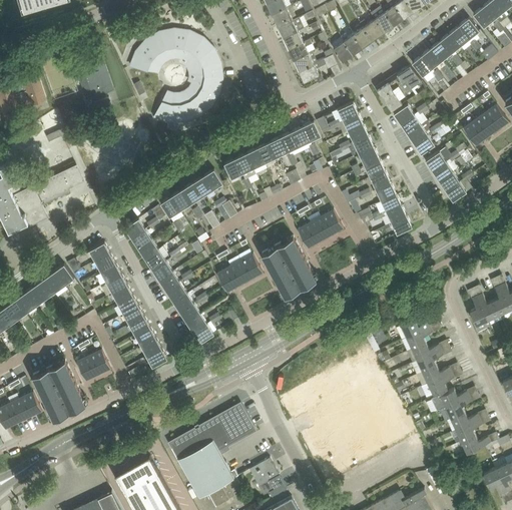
[(15,0),(18,8),(48,0),(15,0)]
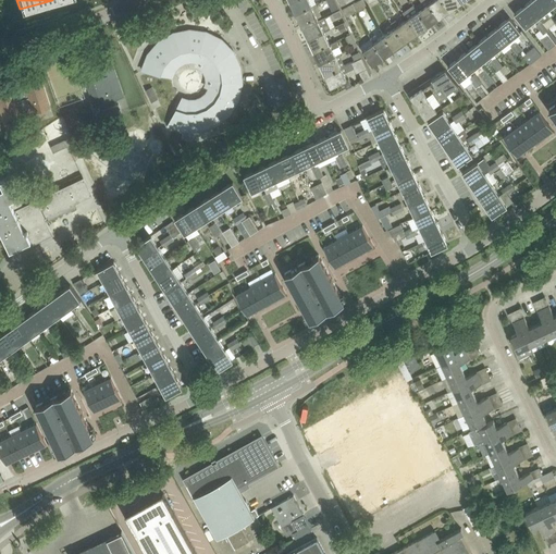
[(295,16),(311,9),(308,1),(310,0),(297,0),(288,4),(295,16)]
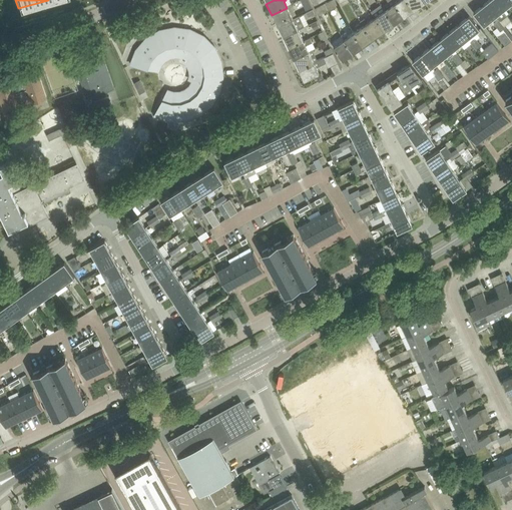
[(306,0),(302,0),(300,1),(305,13),(311,10),(306,0)]
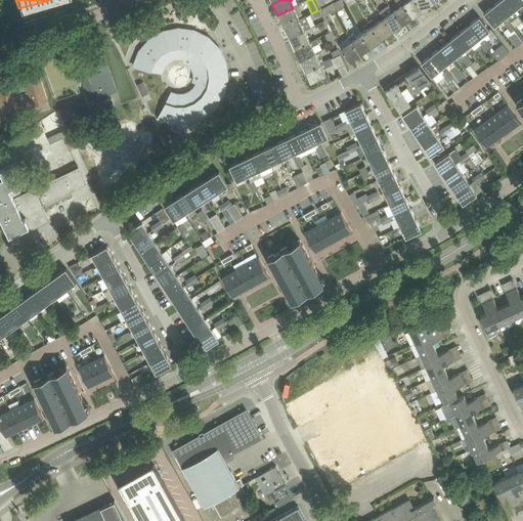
[(316,0),(319,8),(328,5),(333,2),(331,0),(316,0)]
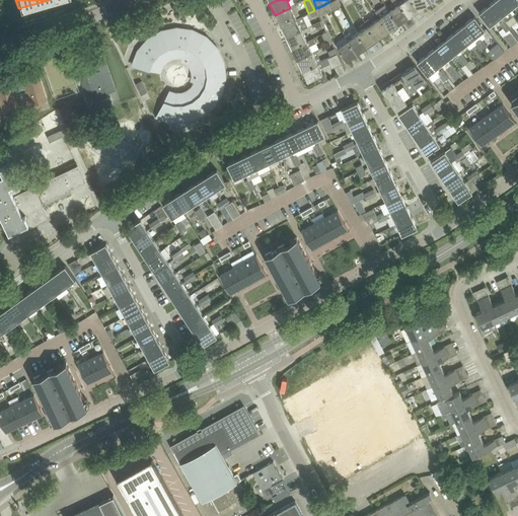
[(388,13),(397,27),(408,19),(393,0),(388,0),(392,5),(385,9),(388,13)]
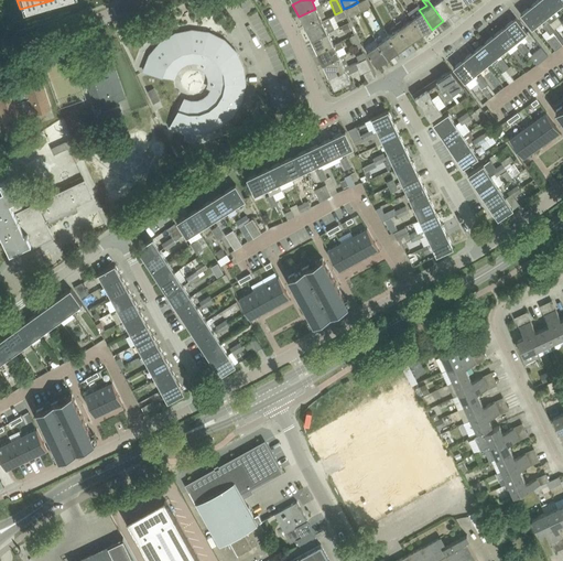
[(434,0),(428,0),(443,21),(454,13),(444,0),(442,0),(436,3),(434,0)]
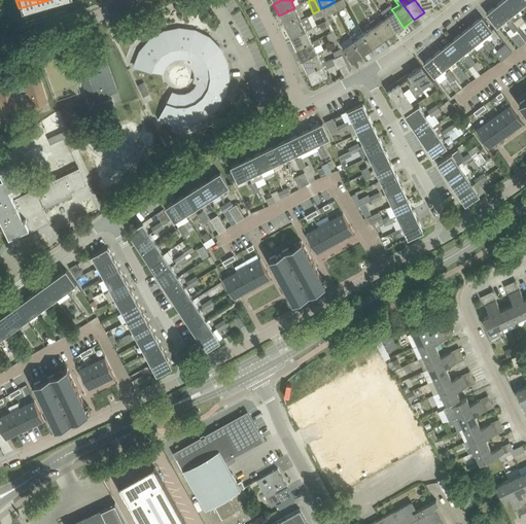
[(434,5),(430,0),(415,0),(424,12),(434,5)]
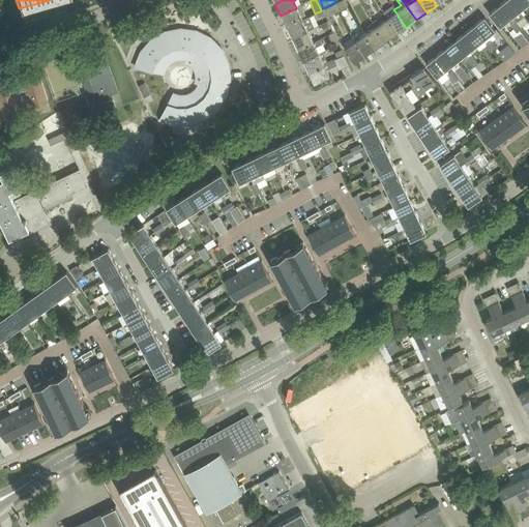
[(509,21),(511,25),(515,22),(516,24),(523,19),(523,18),(519,13),(507,0),(498,7),(509,22),(509,21)]
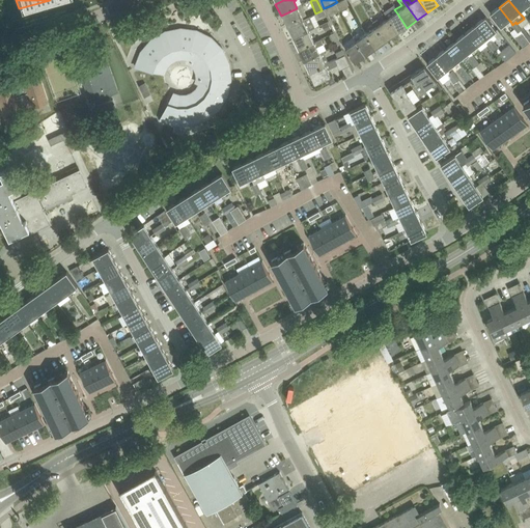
[(508,0),(520,14),(522,11),(529,5),(525,0),(508,0)]
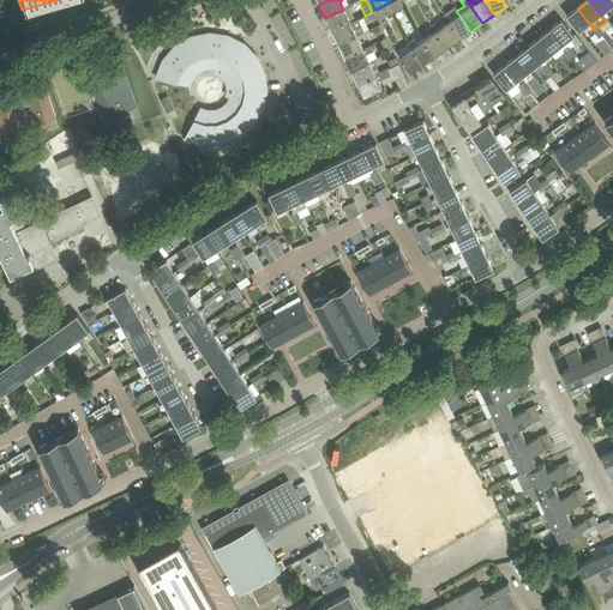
[(388,7),(392,16),(403,10),(400,1),(388,7)]
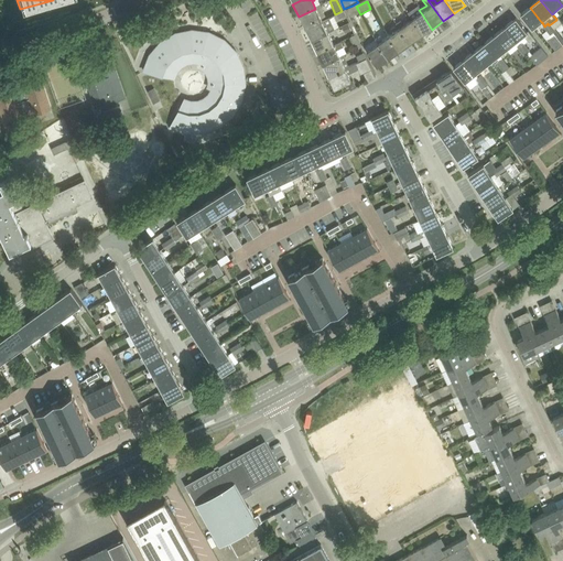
[(356,7),(346,12),(349,20),(360,14),(356,7)]
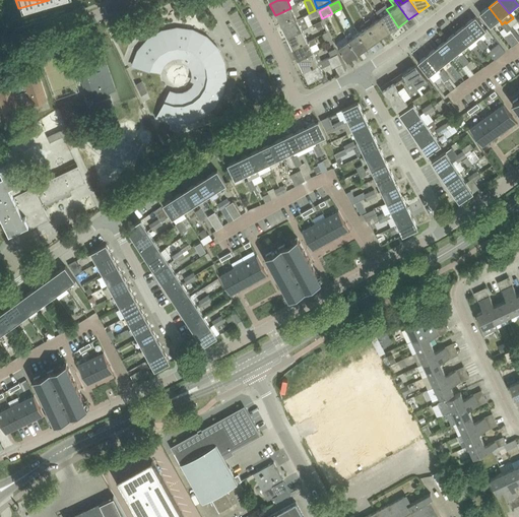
[(489,7),(479,15),(490,28),(500,21),(489,7)]
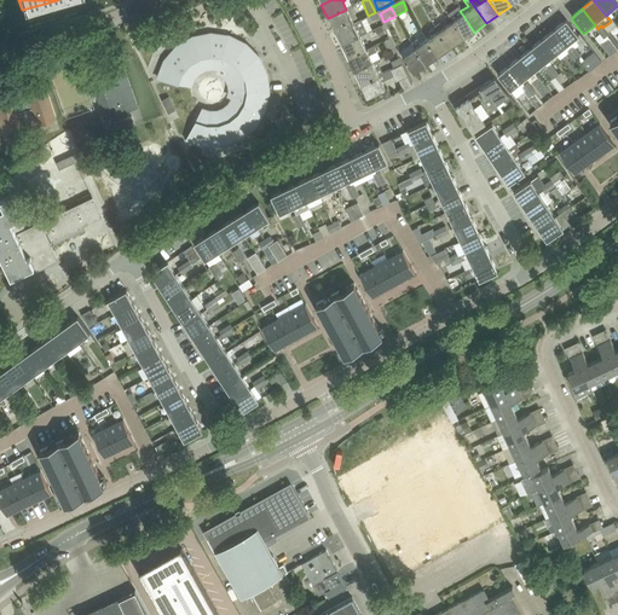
[(334,32),(352,23),(346,10),(328,18),(334,32)]
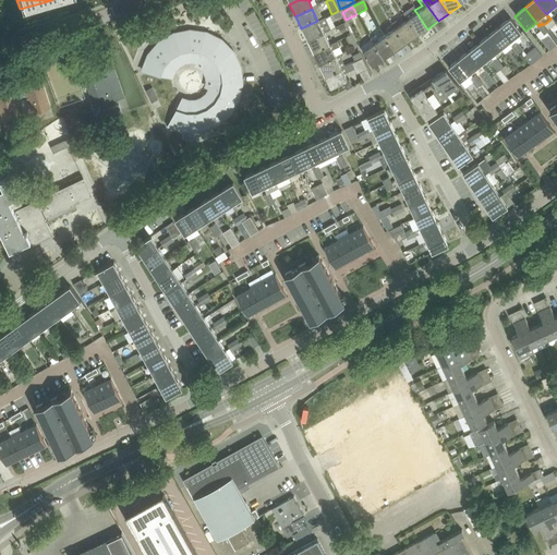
[(418,14),(412,17),(408,12),(402,15),(407,22),(418,36),(427,29),(418,14)]
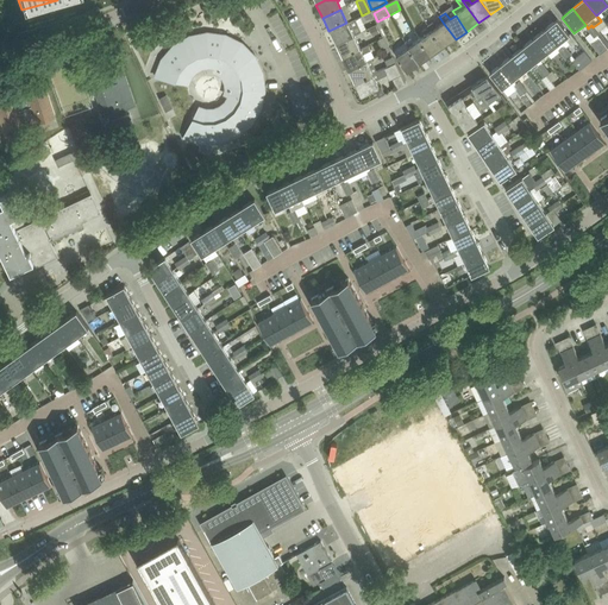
[(328,31),(336,46),(353,38),(361,35),(353,21),(348,25),(346,23),(328,31)]
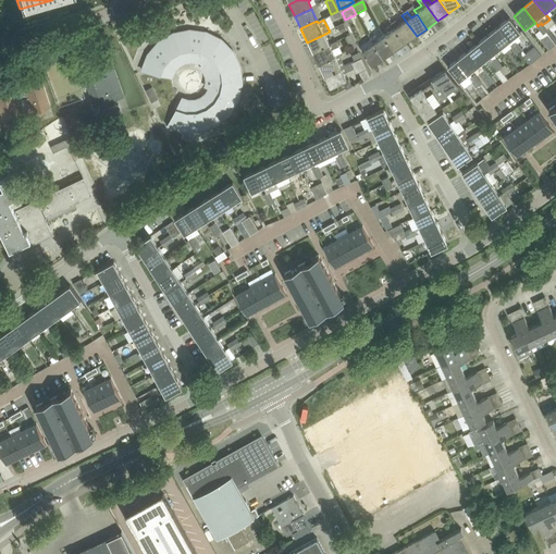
[(509,42),(516,37),(521,45),(526,40),(520,33),(519,34),(508,20),(498,28),(509,42)]
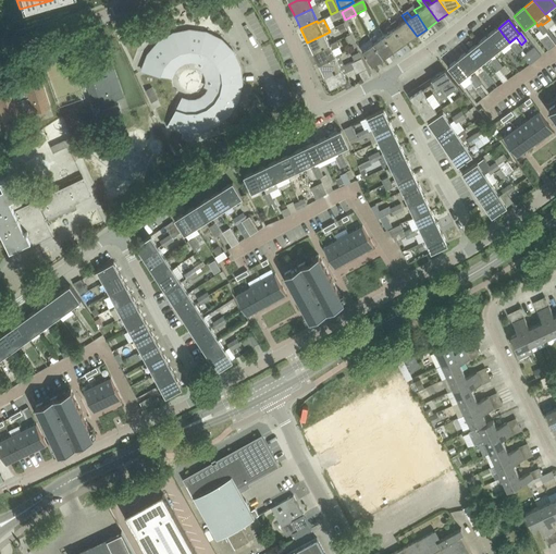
[(393,31),(404,46),(415,37),(417,36),(406,22),(398,27),(394,22),(390,25),(393,31)]
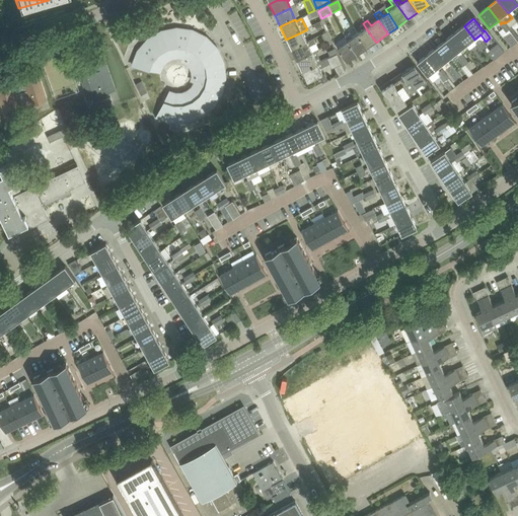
[(504,21),(501,24),(499,26),(502,30),(507,26),(505,23),(504,21)]
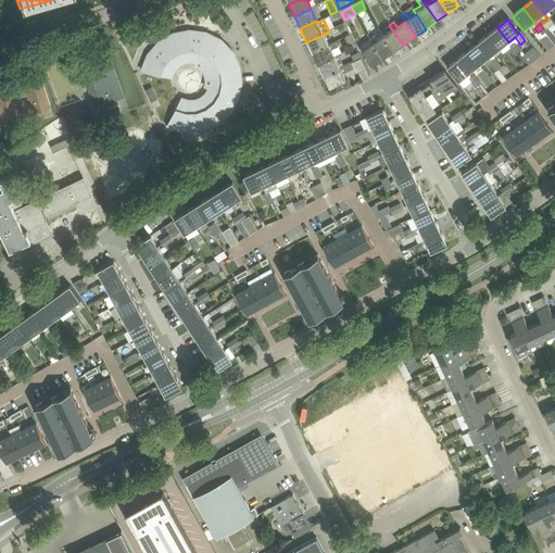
[(342,26),(336,28),(339,35),(345,33),(342,26)]
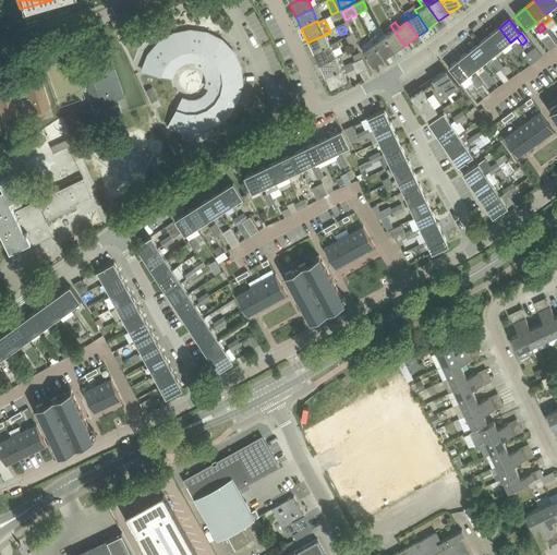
[(500,51),(510,43),(499,28),(488,36),(500,51)]
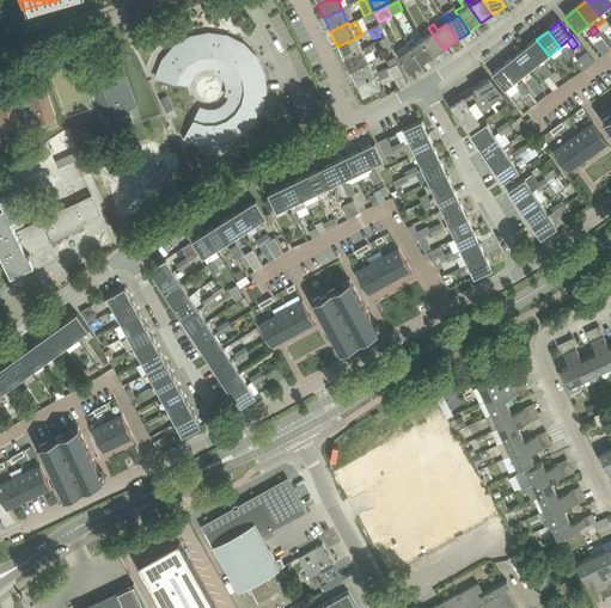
[(598,31),(592,36),(596,41),(599,38),(602,41),(609,51),(610,49),(610,47),(602,34),(598,31)]
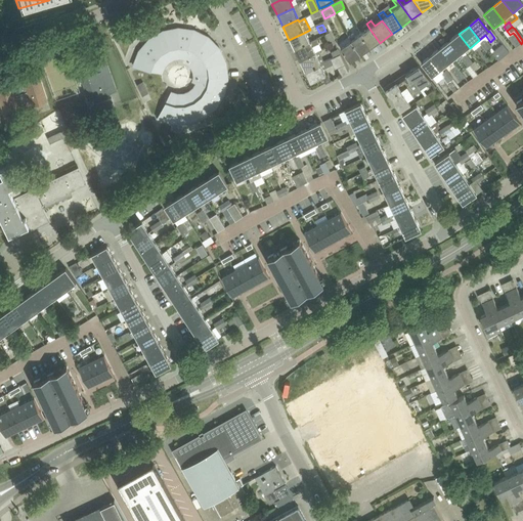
[(369,29),(359,36),(369,50),(380,43),(369,29)]
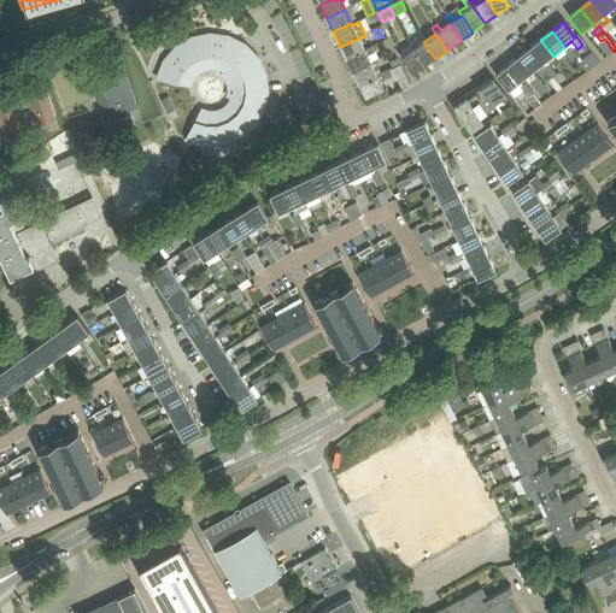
[(244,48),(228,39),(210,36),(192,40),(175,49),(164,63),(157,81),(189,88),(193,81),(198,75),(204,71),(211,70),(217,71),(216,76),(221,78),(226,82),(228,87),(228,93),(227,99),(232,100),(228,106),(222,111),(216,113),(209,113),(201,111),(186,141),(204,147),(222,147),(239,140),(253,129),(263,113),(267,95),(265,76),(260,77),(253,63),(257,60),(244,48)]
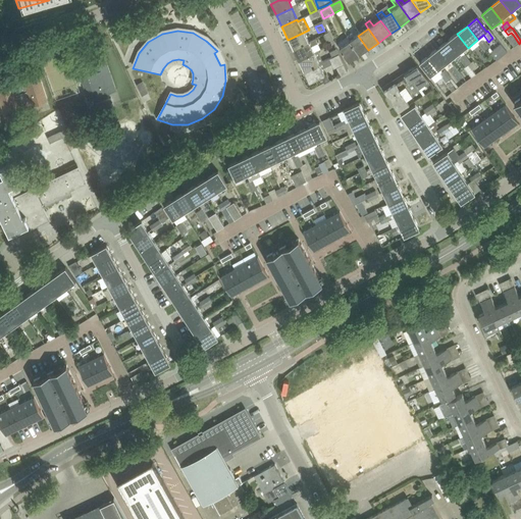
[(308,44),(303,33),(288,40),(293,51),(308,44)]
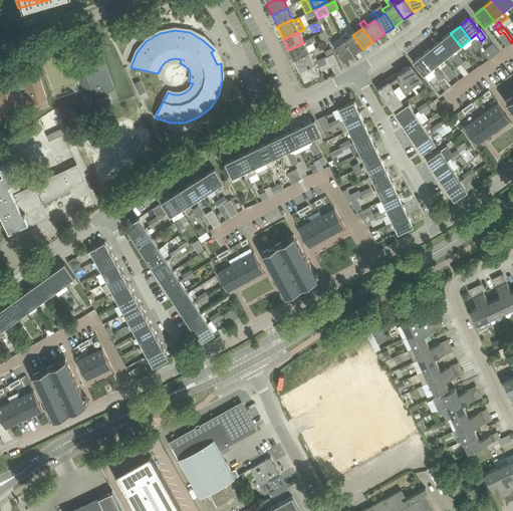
[(131,42),(135,37),(130,33),(125,38),(131,42)]
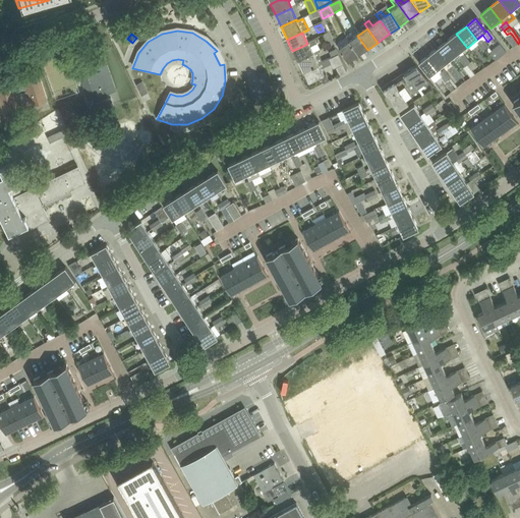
[(332,45),(327,35),(327,34),(323,36),(328,47),(332,45)]
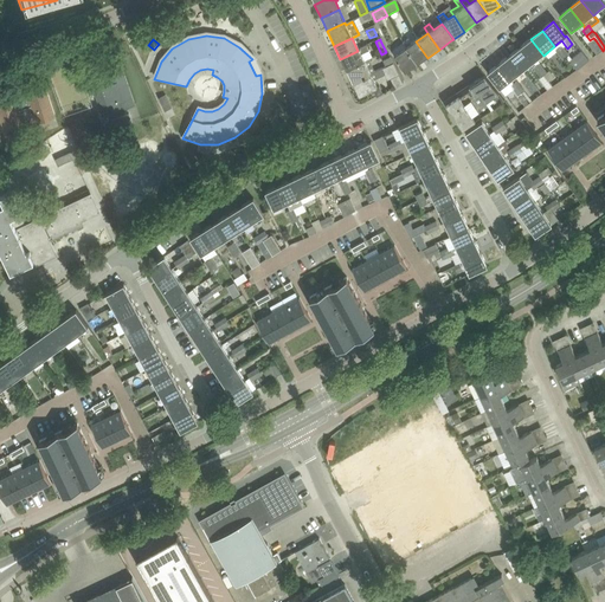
[(533,64),(544,56),(531,39),(520,49),(533,64)]
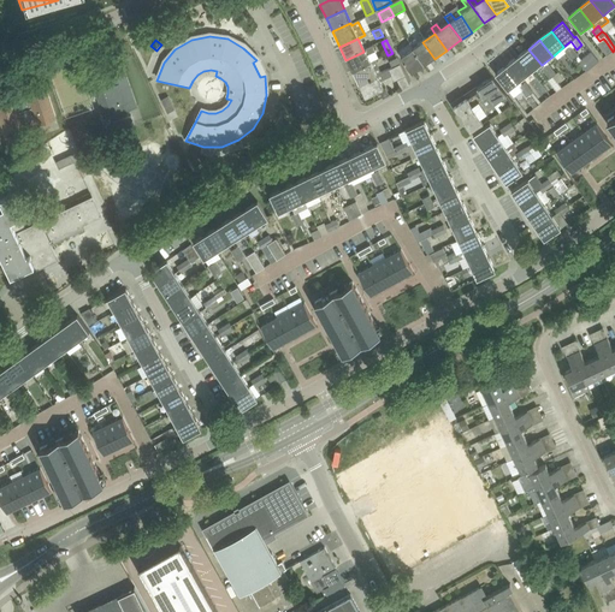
[(613,52),(605,41),(597,47),(605,58),(613,52)]
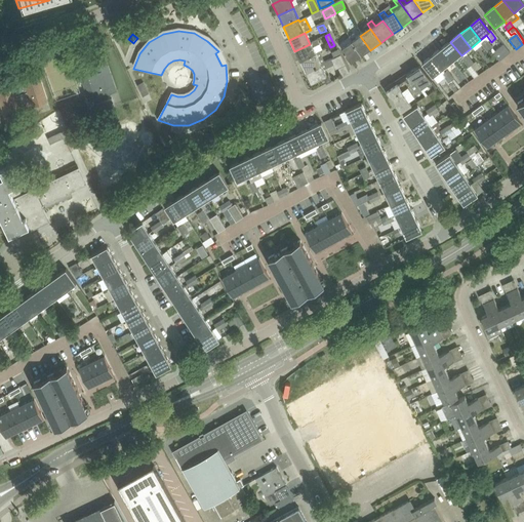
[(360,36),(355,40),(353,36),(349,39),(351,43),(350,43),(360,57),(370,50),(360,36)]
